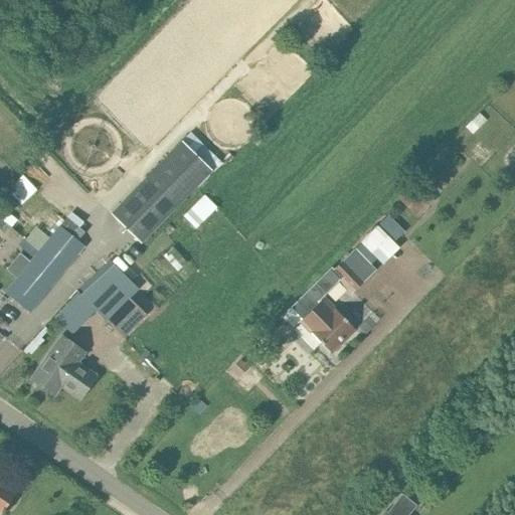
[(212,174),(182,143),(111,213),(142,244),(212,174)]
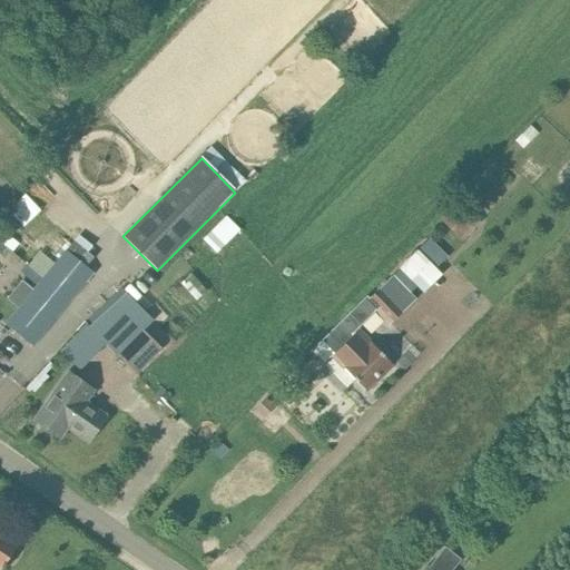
[(19,225),(39,213),(27,193),(7,205),(19,225)]
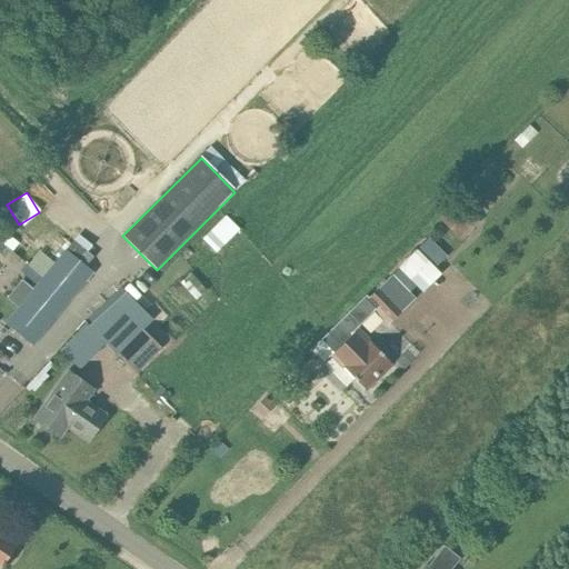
[(459,202),(440,219),(460,240),(479,223),(459,202)]
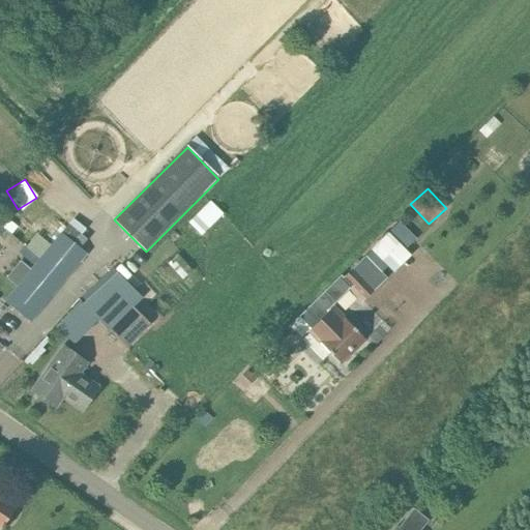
[(211,201),(188,221),(199,233),(222,212),(211,201)]
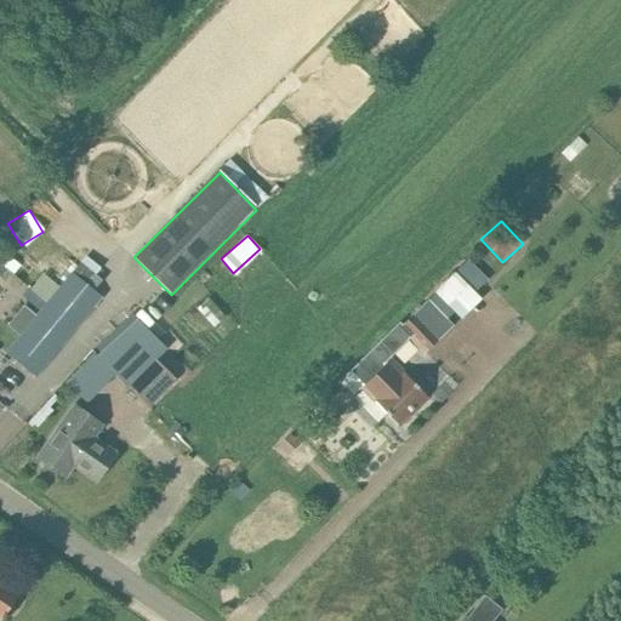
[(473,290),(486,277),(466,255),(453,267),(473,290)]
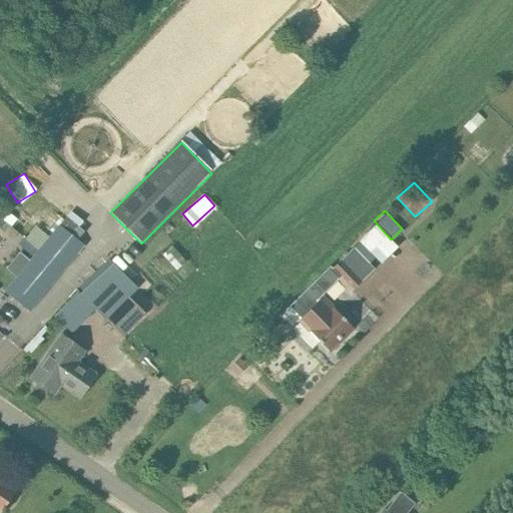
[(4,282),(0,287),(5,291),(30,312),(71,262),(78,253),(70,246),(84,229),(68,216),(23,274),(21,272),(16,268),(12,273),(4,282)]
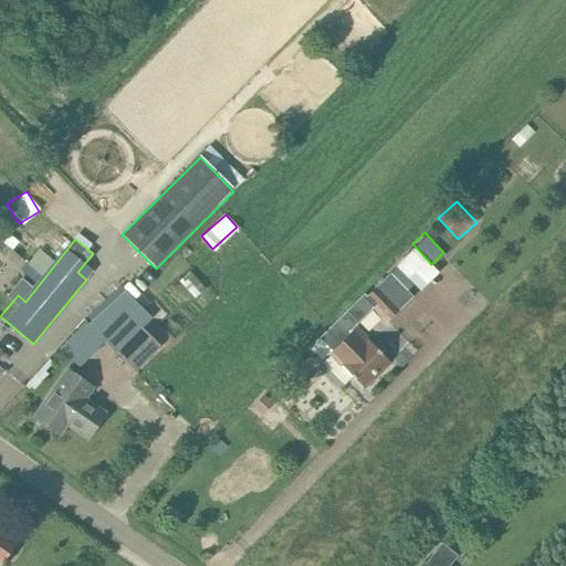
[(366,388),(390,364),(368,339),(366,341),(355,329),(375,308),(388,323),(412,299),(389,274),(366,296),(365,294),(320,339),(333,353),(332,353),(342,364),(366,388)]
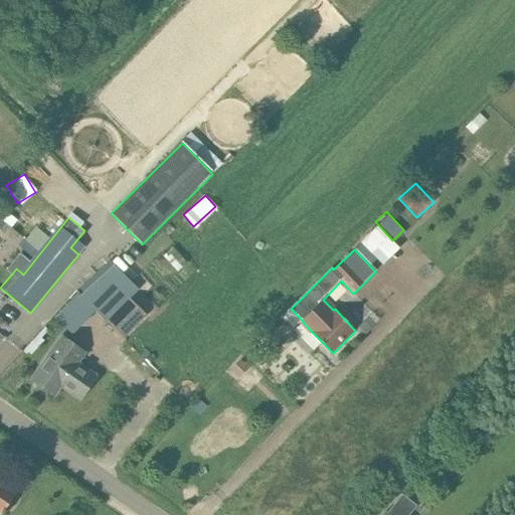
[(73,329),(96,310),(103,318),(135,289),(110,262),(56,310),(73,329)]
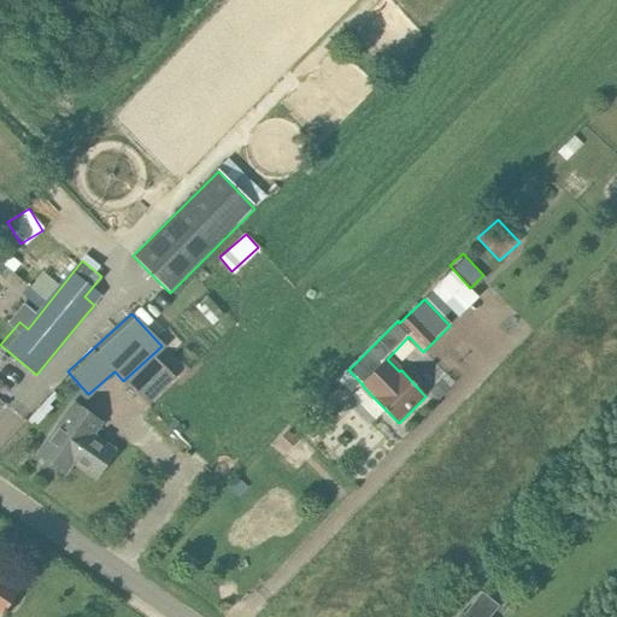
[(150,407),(176,381),(153,358),(127,385),(150,407)]
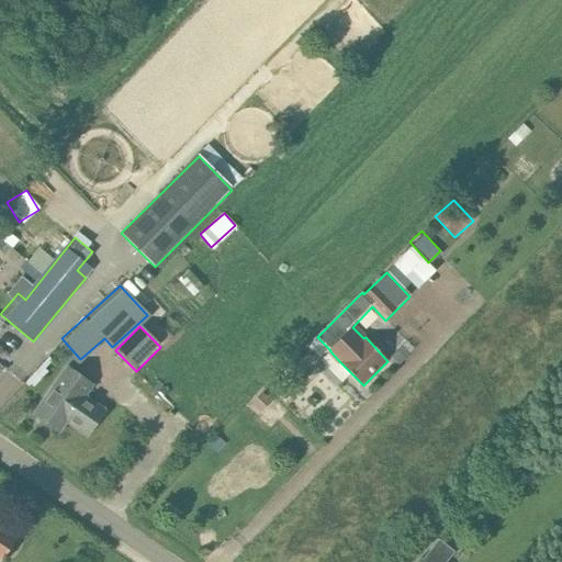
[(92,384),(67,367),(33,413),(59,431),(66,423),(88,438),(107,412),(85,396),(92,384)]
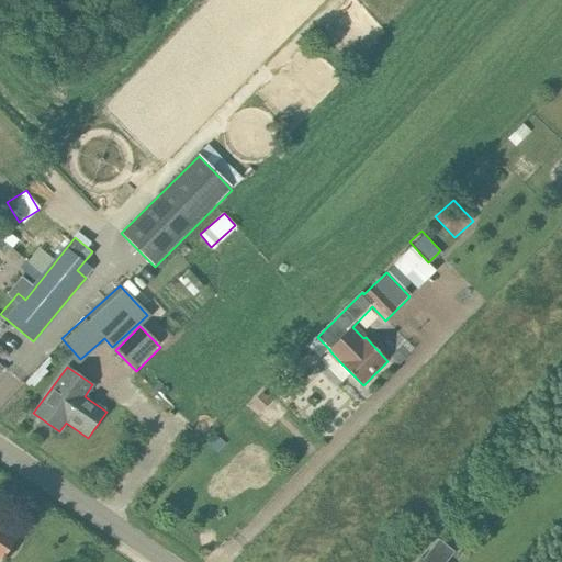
[(258,416),(272,403),(263,393),(249,406),(258,416)]
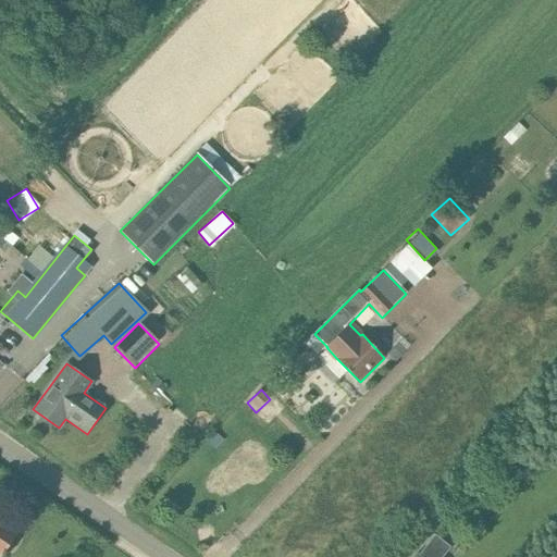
[(0,555),(16,532),(0,520),(0,555)]
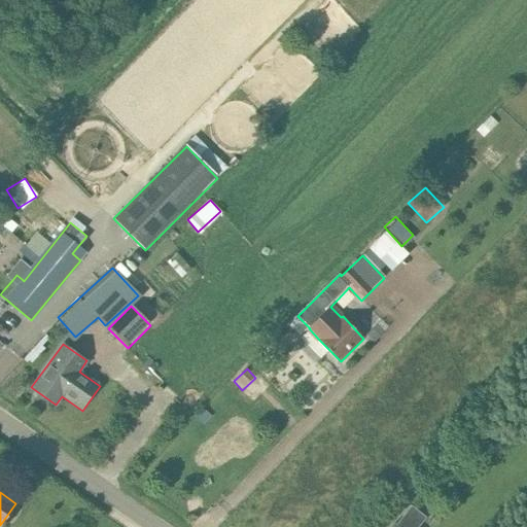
[(396,522),(391,526),(414,526),(402,517),(397,523),(396,522)]
